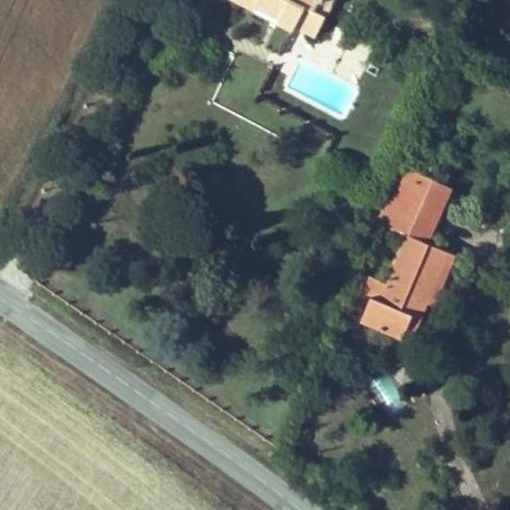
[(315,37),(325,17),(314,11),(319,0),(232,0),(254,11),(256,7),(278,19),(276,23),(293,31),(295,27),(315,37)]
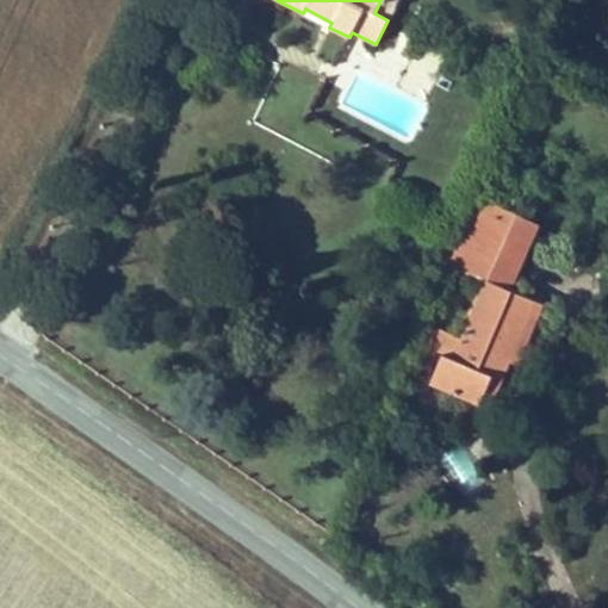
[(380,0),(374,13),(388,20),(398,0),(380,0)]
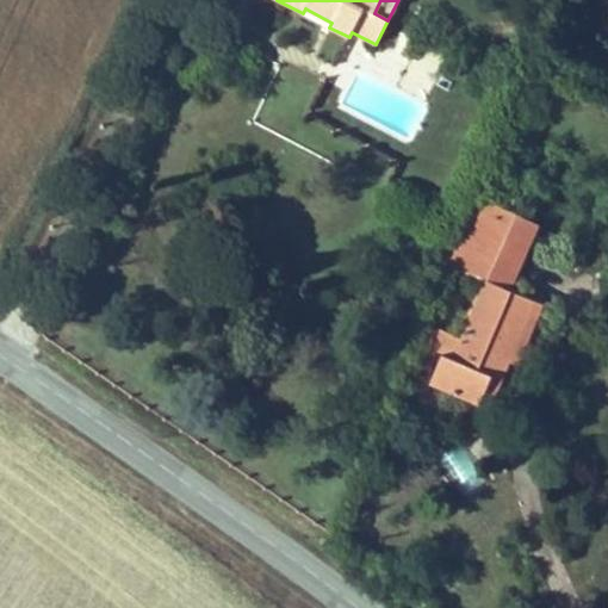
[(502,209),(475,197),(446,265),(484,281),(485,281),(506,290),(523,250),(513,246),(489,235),(502,209)]
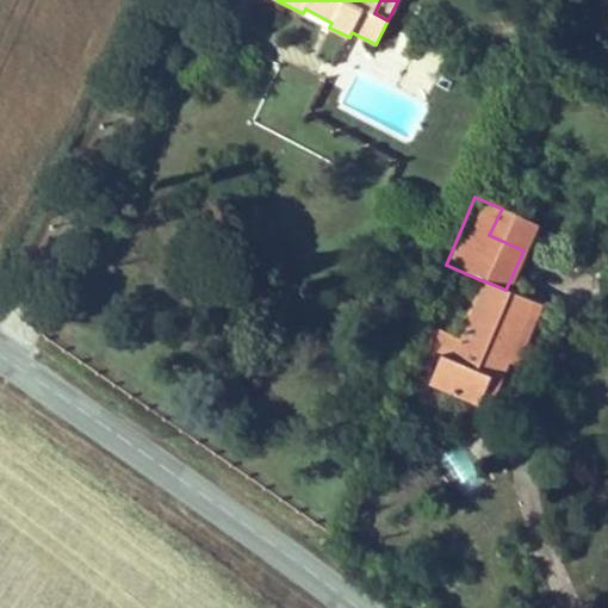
[(513,246),(525,219),(502,209),(489,235),(513,246)]
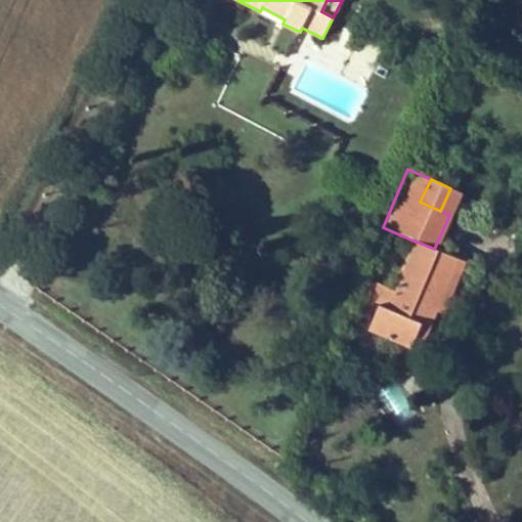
[(411,347),(428,308),(436,311),(458,258),(434,249),(417,242),(416,242),(395,292),(386,288),(379,304),(368,330),(411,347)]
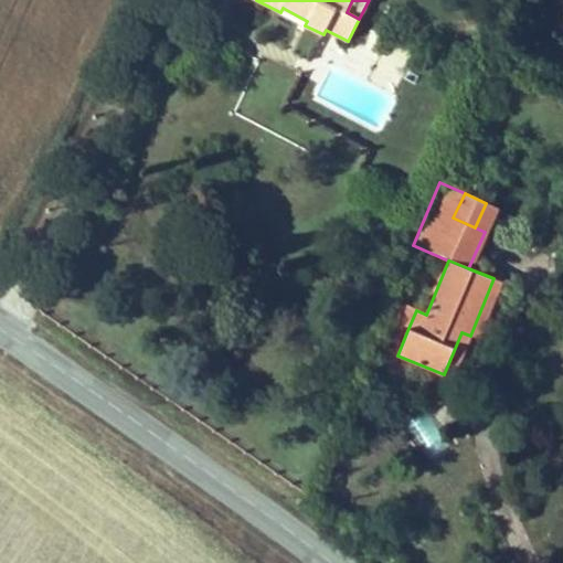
[(502,282),(494,278),(470,336),(478,339),(502,282)]
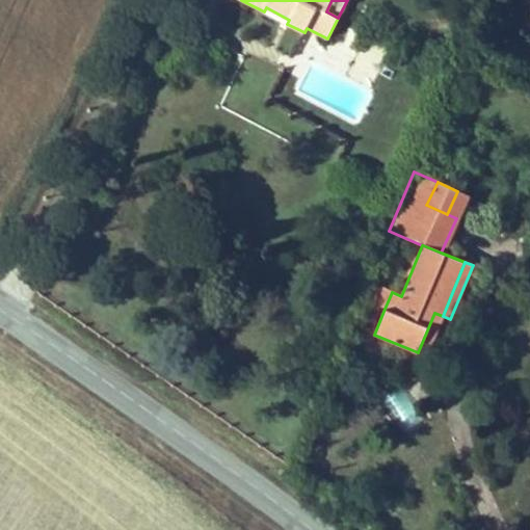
[(371,302),(385,309),(392,292),(378,286),(371,302)]
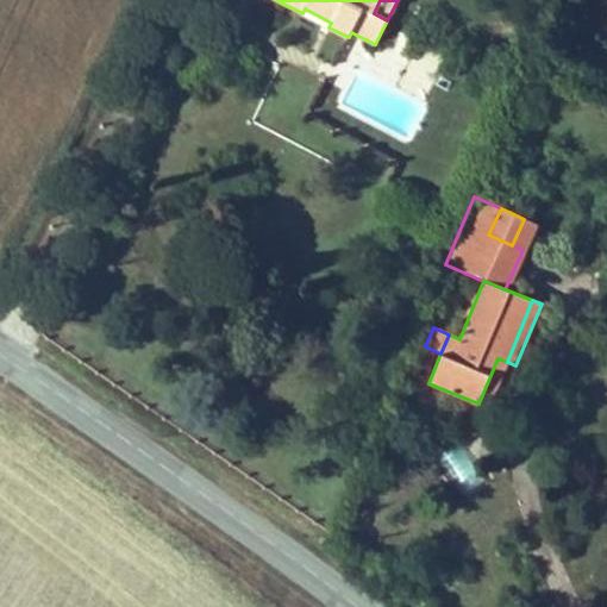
[(498,358),(479,404),(487,408),(507,362),(498,358)]
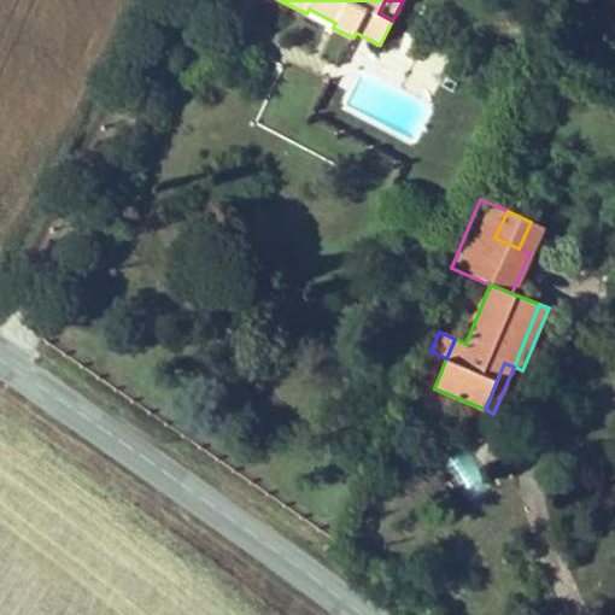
[(397,467),(405,447),(393,443),(386,462),(397,467)]
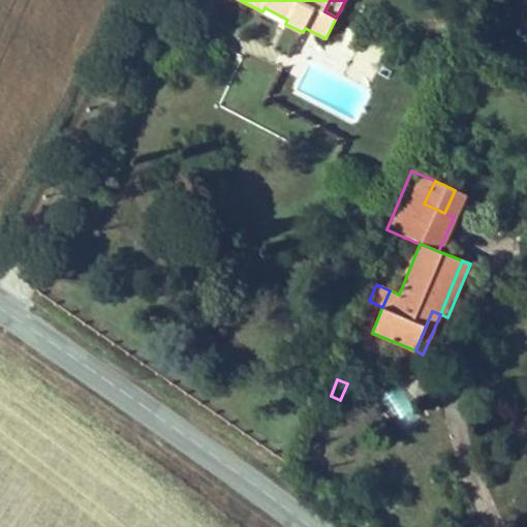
[(404,433),(422,423),(399,384),(381,395),(404,433)]
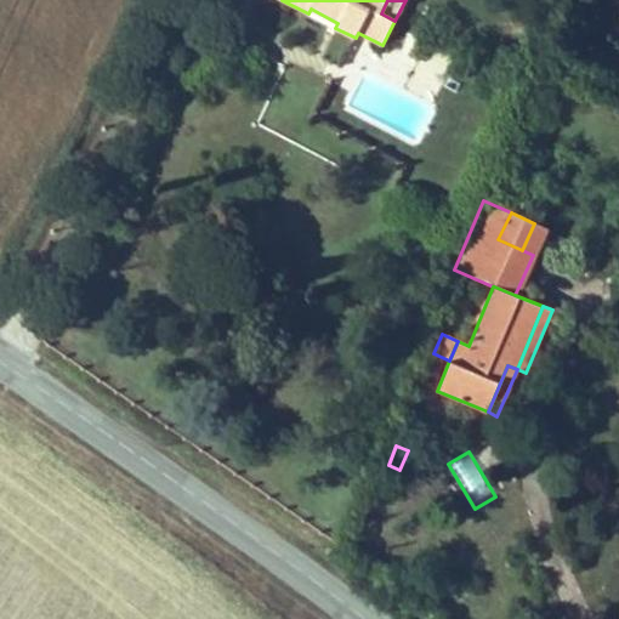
All buildings are outlined.
